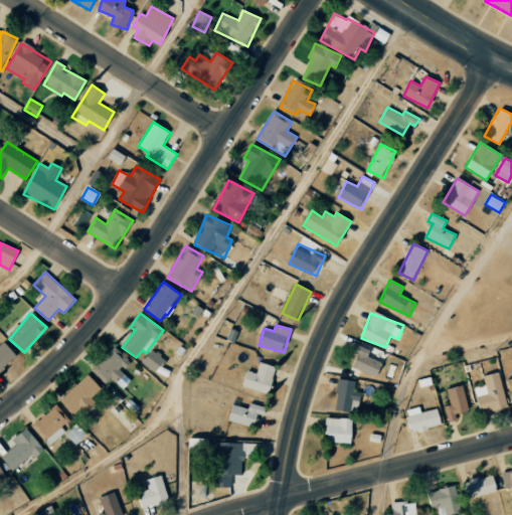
[(0,371),(18,359),(5,342),(0,345),(0,371)]
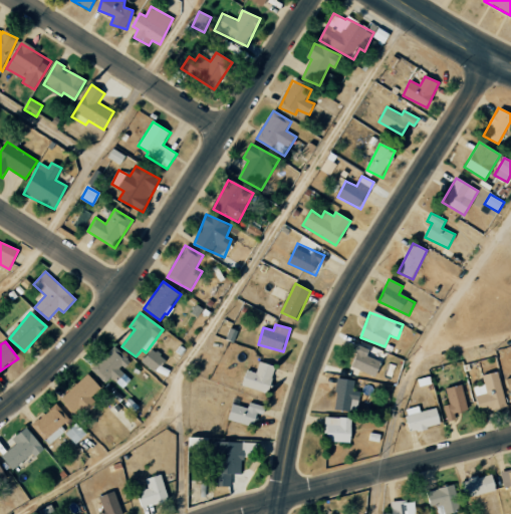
[(351,351),(356,353),(351,368),(376,376),(380,361),(367,357),(369,348),(354,343),(351,351)]
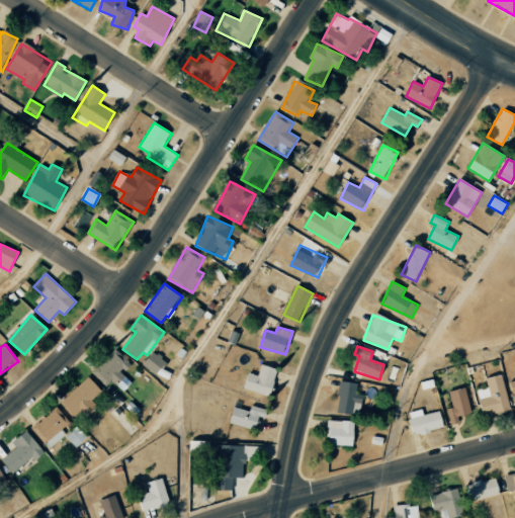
[(107,385),(112,380),(124,392),(133,382),(122,373),(129,366),(112,351),(93,372),(107,385)]
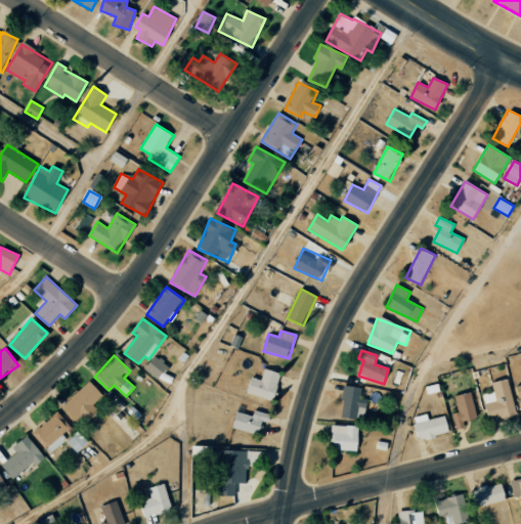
[(144,369),(160,380),(169,365),(155,355),(144,369)]
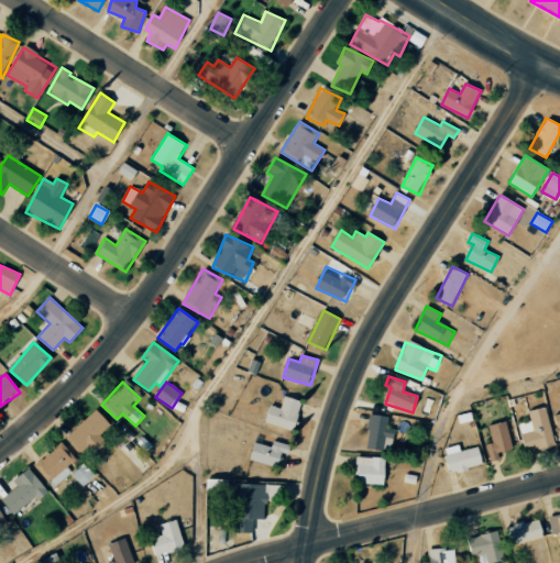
[(302,401),(284,397),(281,408),(270,406),(265,422),(294,431),(302,401)]
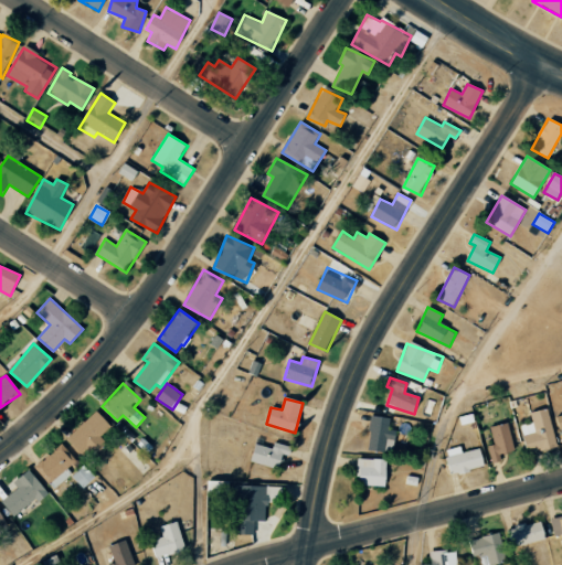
[(530,412),(532,423),(521,425),(527,454),(557,448),(549,408),(530,412)]
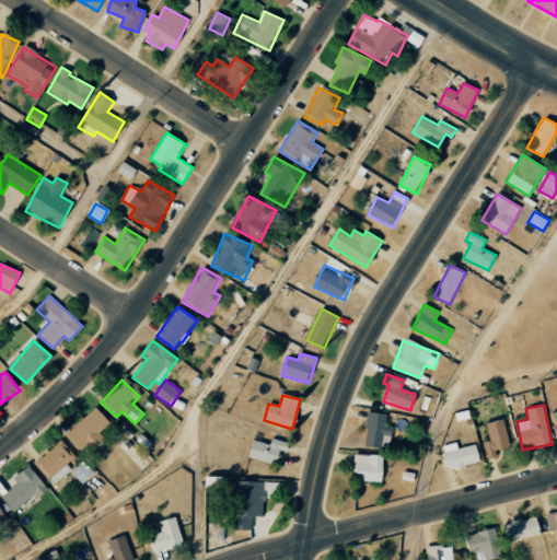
[(66,434),(81,451),(85,446),(92,453),(106,440),(101,432),(111,423),(95,407),(66,434)]
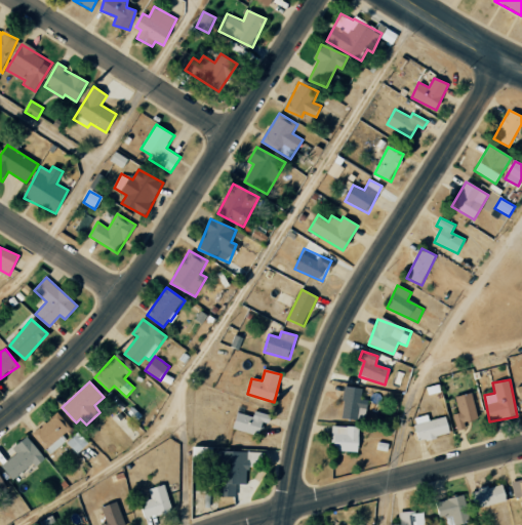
[(366,420),(367,400),(362,399),(362,389),(345,388),(343,419),(366,420)]
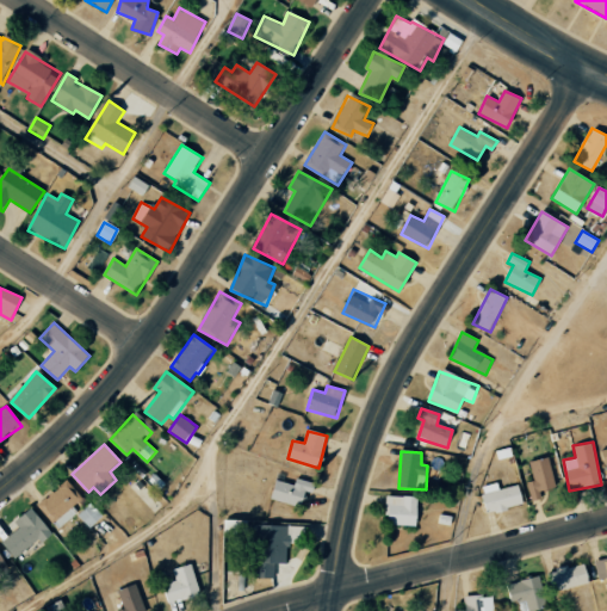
[(540,492),(557,487),(550,457),(528,462),(533,480),(526,482),(532,503),(543,499),(540,492)]
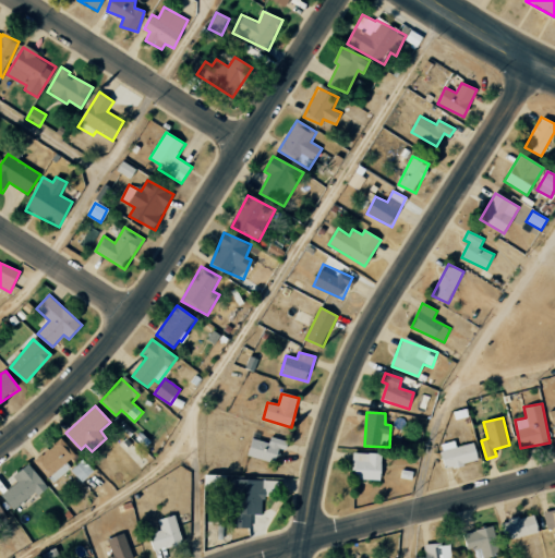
[(278,449),(286,450),(288,441),(270,437),(269,443),(252,438),(248,456),(275,463),(278,449)]
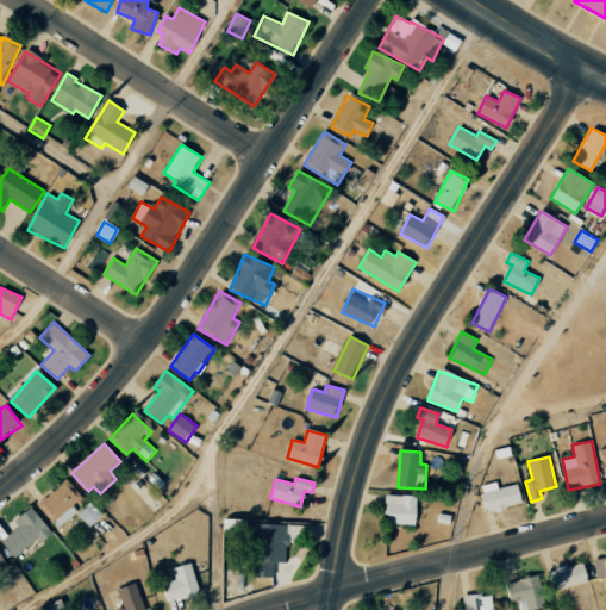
[(79,511),(74,505),(83,497),(67,479),(38,505),(60,528),(79,511)]
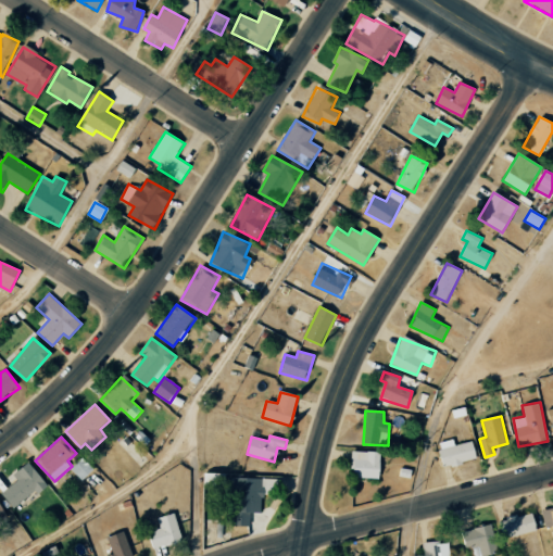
[(472,441),(455,445),(453,439),(438,443),(444,468),(477,459),(472,441)]
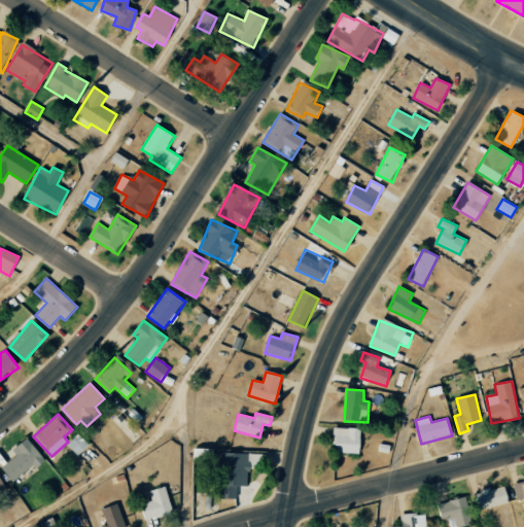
[(359,454),(360,428),(334,428),(334,453),(359,454)]
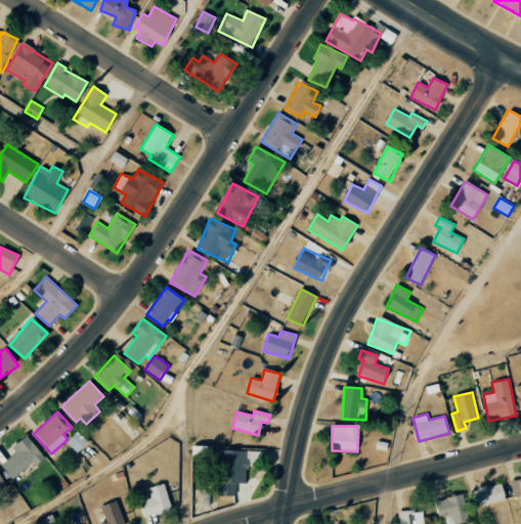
[(89,442),(79,431),(68,442),(78,452),(89,442)]
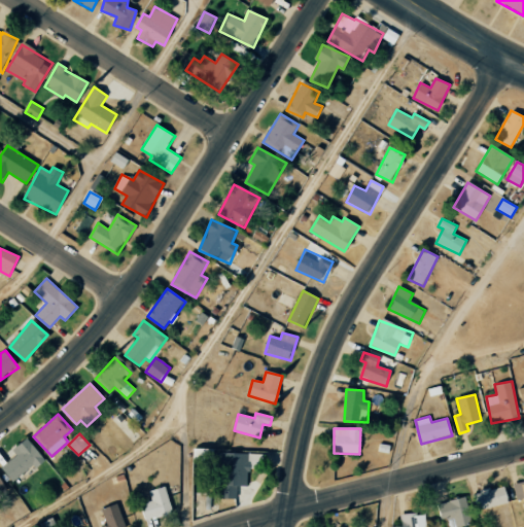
[(12,450),(16,456),(2,467),(13,483),(44,459),(28,437),(12,450)]
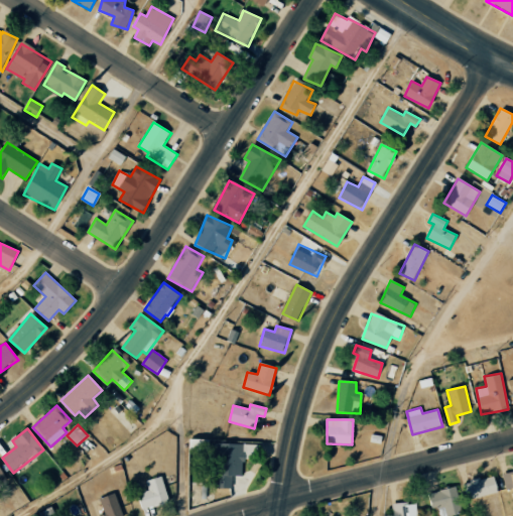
[(189,450),(207,450),(207,440),(190,439),(189,450)]
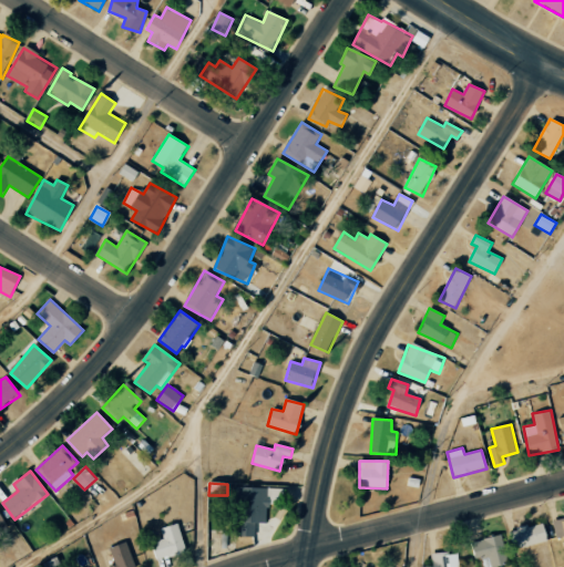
[(235,537),(247,536),(246,524),(267,523),(266,506),(273,506),(272,487),(232,490),(235,537)]
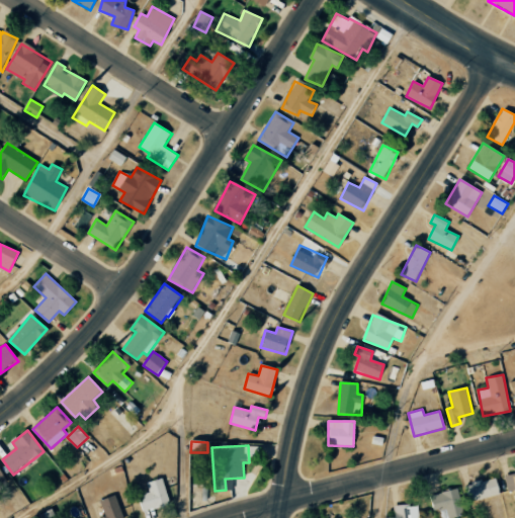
[(514,475),(506,476),(508,491),(514,490),(514,475)]
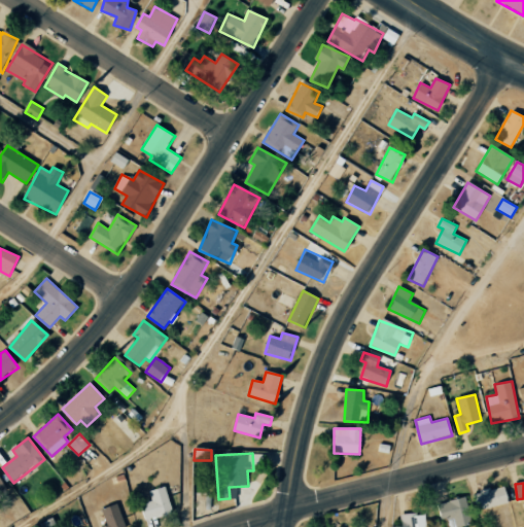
[(145,521),(173,514),(166,486),(149,491),(152,501),(141,504),(145,521)]
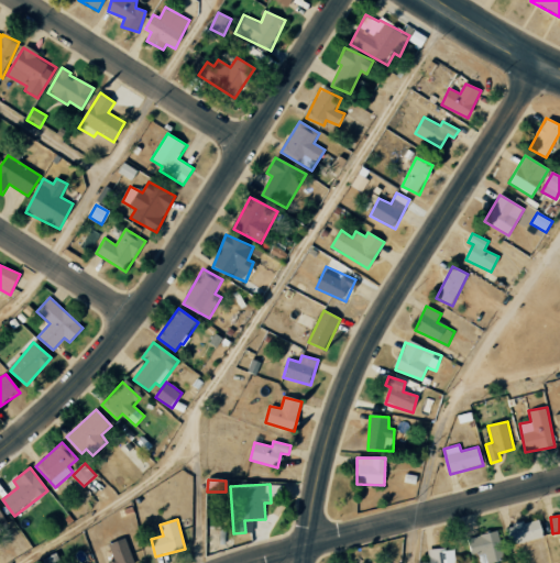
[(542,539),(540,520),(506,526),(509,543),(542,539)]
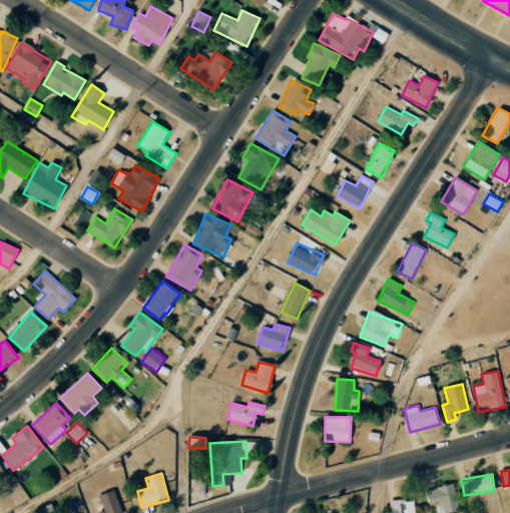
[(436,503),(439,512),(446,512),(460,508),(451,483),(426,491),(431,505),(436,503)]
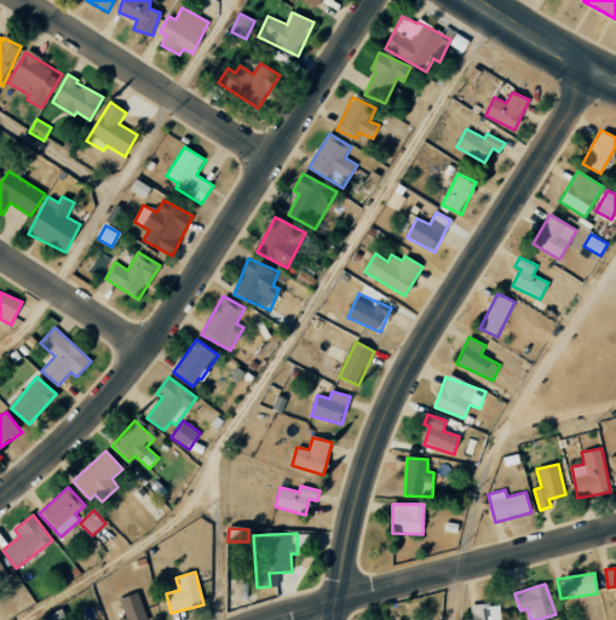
[(122,619),(148,619),(138,592),(120,600),(127,619),(122,619)]
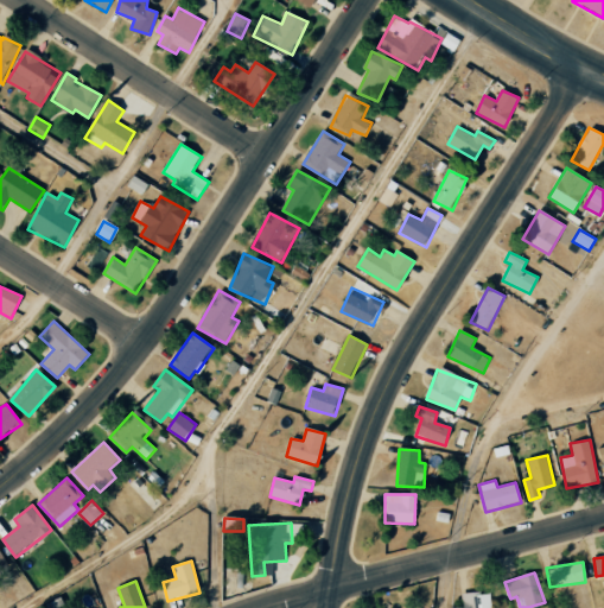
[(491,607),(491,591),(463,593),(463,607),(453,607),(491,607)]
